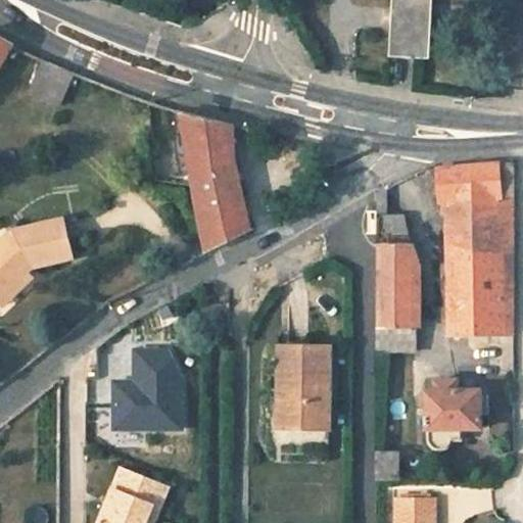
[(390,0),(388,57),(429,60),(431,0),(390,0)]
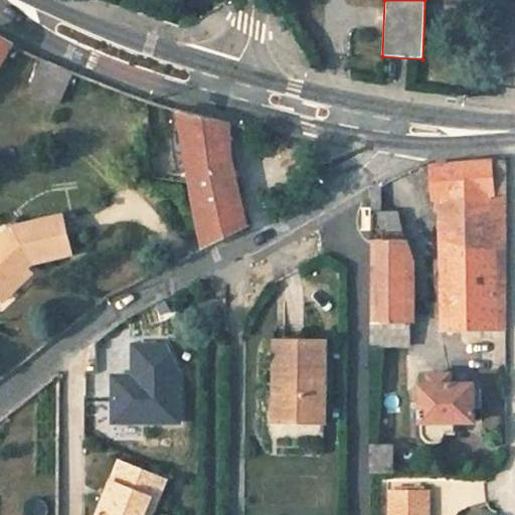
[(0,65),(11,47),(0,39),(0,65)]
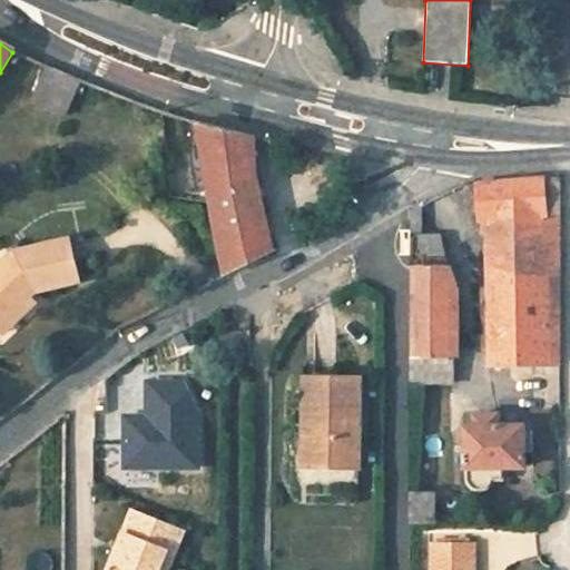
[(48,68),(33,102),(68,117),(82,82),(48,68)]
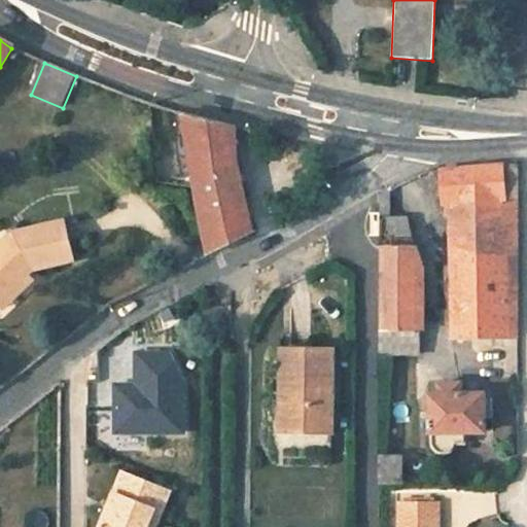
[(252,234),(235,161),(233,128),(180,114),(208,256),(238,242),(252,234)]
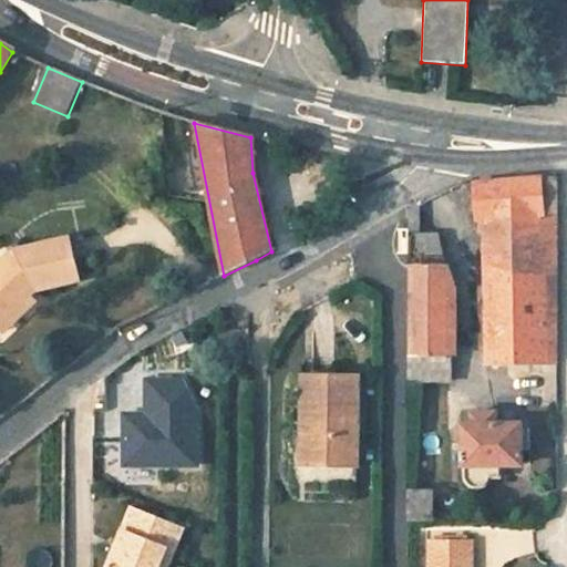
[(474,185),(476,222),(484,220),(487,367),(528,367),(528,379),(537,379),(537,409),(556,409),(557,177),(474,185)]
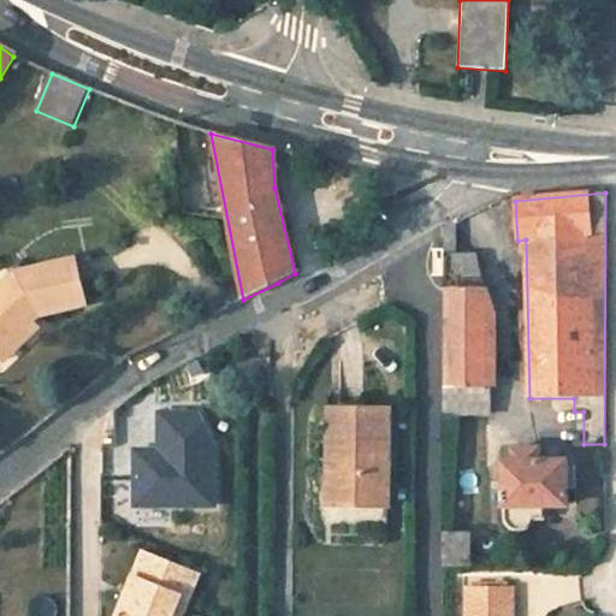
[(443,418),(487,418),(490,375),(487,294),(473,255),(456,255),(452,221),(443,225),(443,418)]
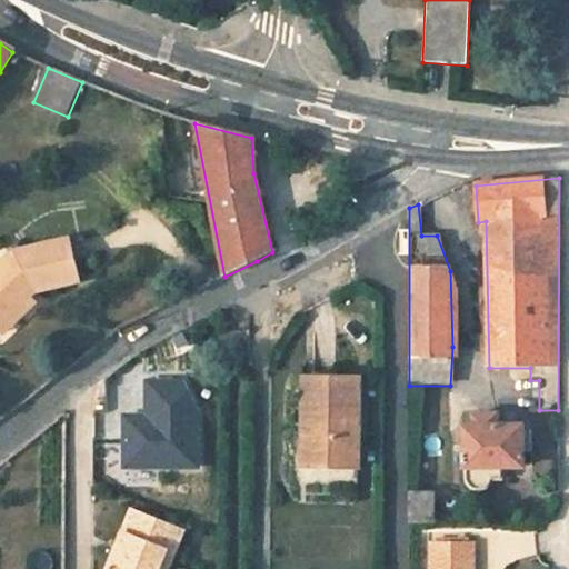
[(78,282),(69,239),(13,252),(0,263),(0,322),(27,298),(22,295),(26,290),(28,293),(78,282)]
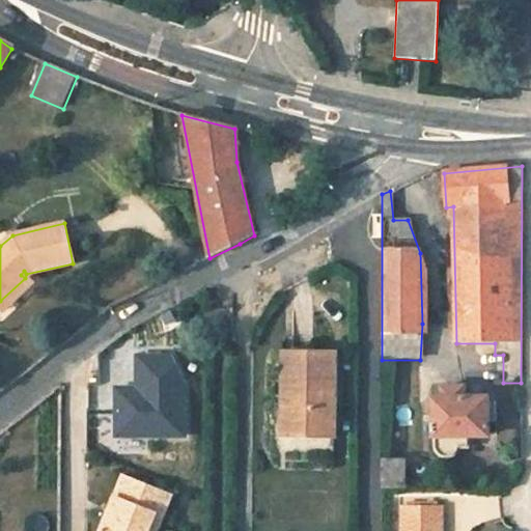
[(0,301),(0,309),(1,310),(30,284),(25,278),(0,301)]
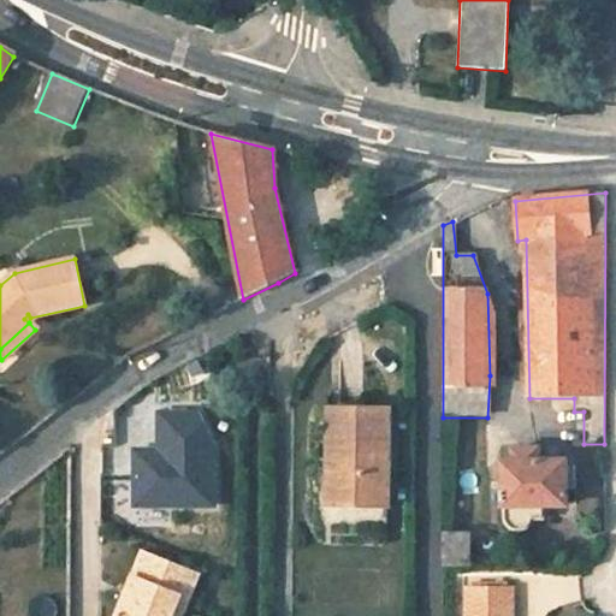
[(137,448),(137,509),(221,509),(220,410),(161,410),(161,448),(137,448)]
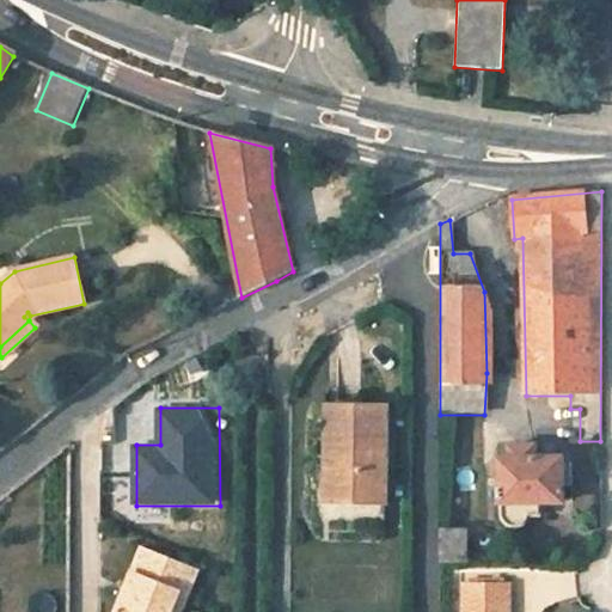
[(385,503),(386,410),(336,408),(335,470),(328,470),(326,502),(385,503)]
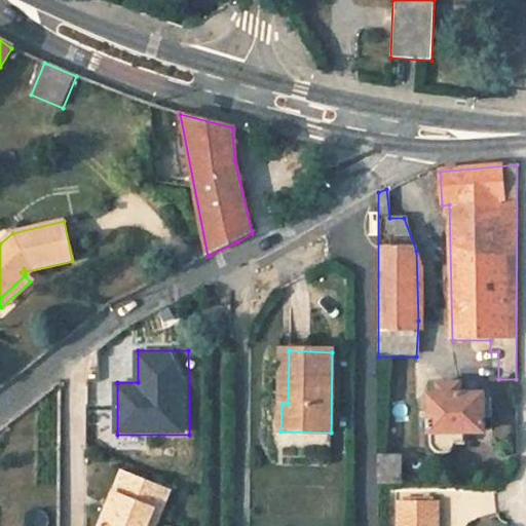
[(461,433),(484,433),(484,418),(484,395),(459,396),(459,384),(437,385),(437,396),(428,396),(428,436),(430,436),(430,444),(433,449),(435,451),(438,453),(444,452),(450,449),(452,446),(454,443),(460,443),(461,433)]
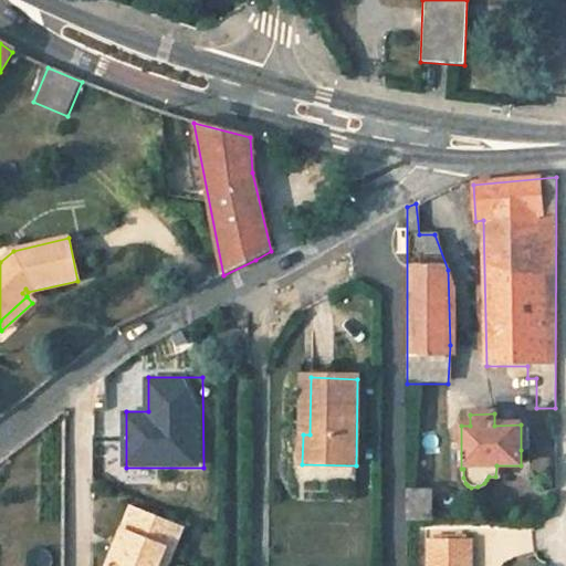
[(521,450),(530,450),(528,425),(521,425),(521,450)]
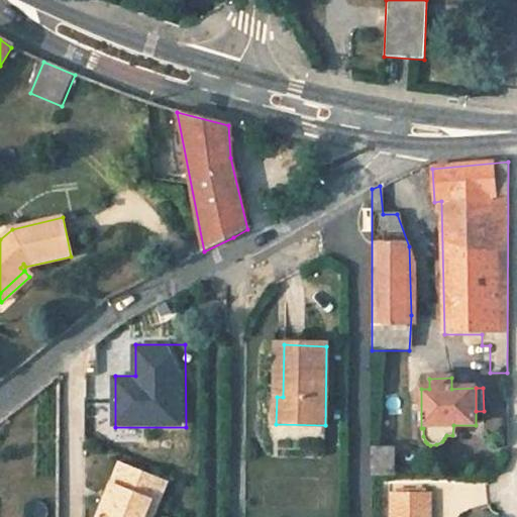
[(372,447),(372,474),(395,474),(395,447),(372,447)]
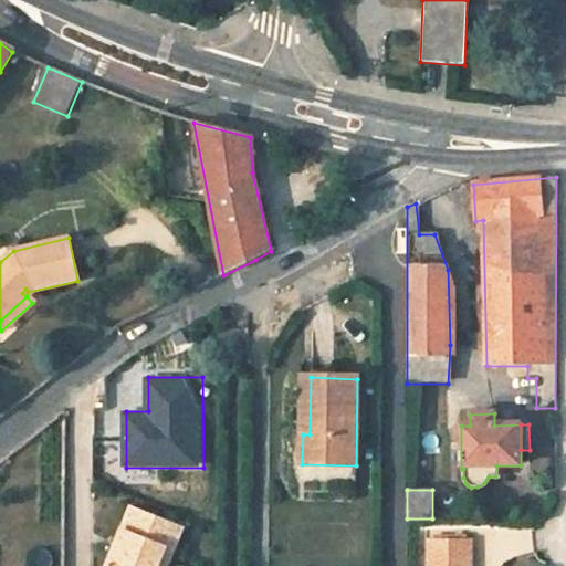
[(174,549),(181,526),(133,507),(108,565),(158,565),(166,547),(174,549)]
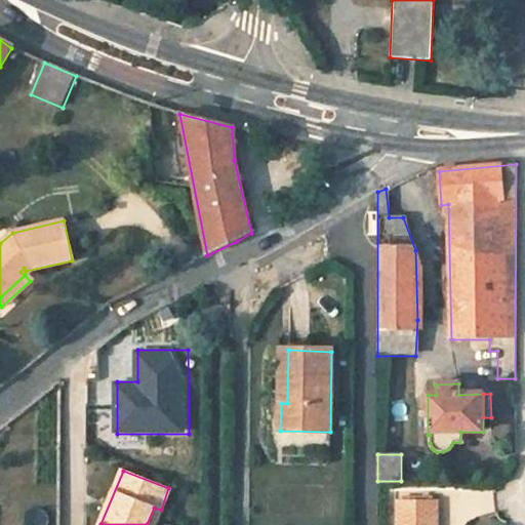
[(435,524),(436,505),(398,503),(397,524),(435,524)]
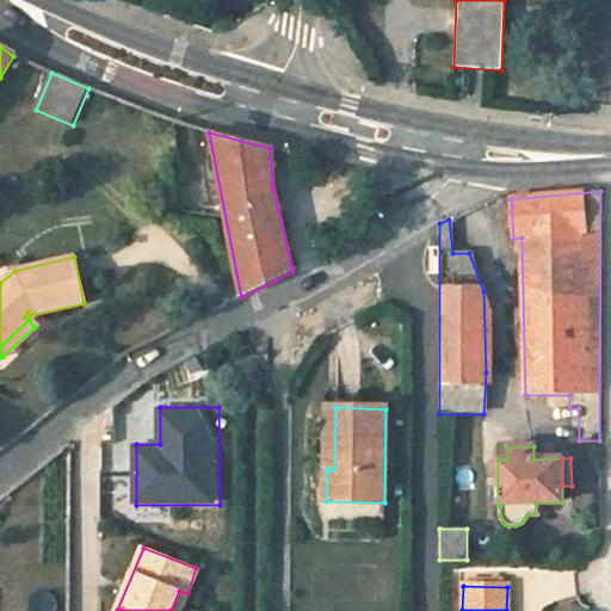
[(179,591),(171,610),(180,610),(187,593),(179,591)]
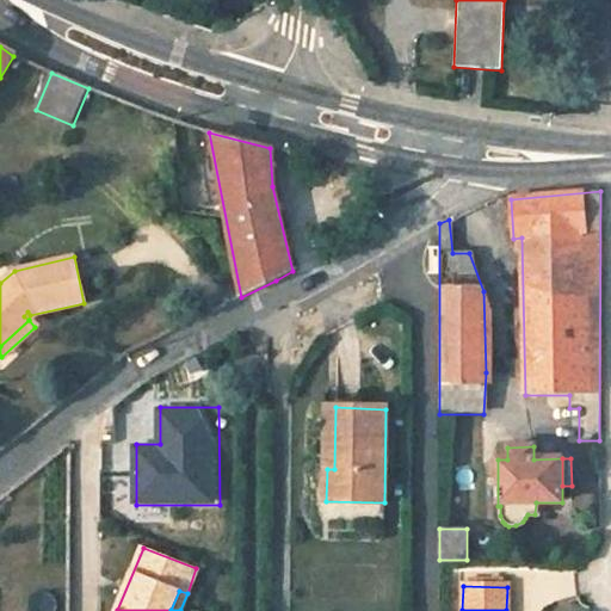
All buildings are outlined.
